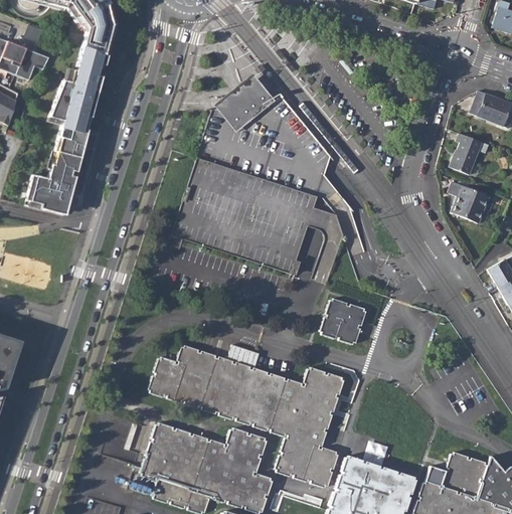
[(112,2),(110,0),(34,0),(67,9),(72,15),(74,13),(81,23),(82,22),(89,30),(78,69),(76,68),(72,81),(65,79),(55,106),(68,109),(65,119),(50,177),(35,174),(27,203),(68,214),(96,108),(87,105),(88,100),(98,102),(104,75),(99,74),(102,62),(107,64),(118,22),(112,2)]
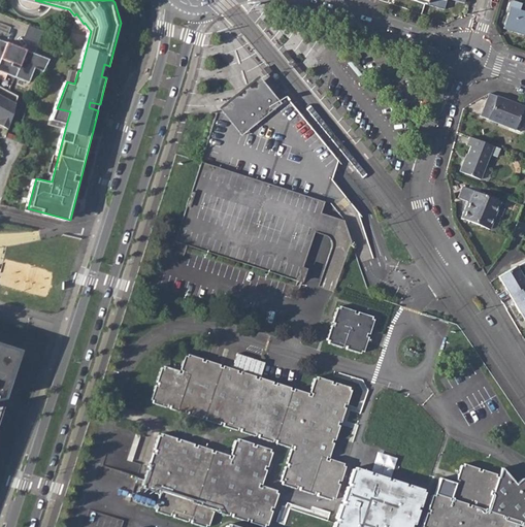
[(417,0),(415,9),(426,12),(429,2),(429,0),(417,0)]
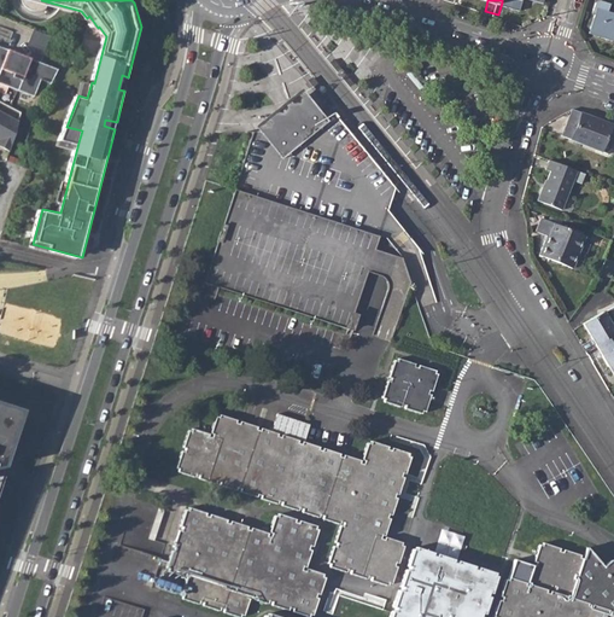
[(539,0),(544,1),(544,0),(502,0),(502,3),(522,10),(526,0),(539,0)]
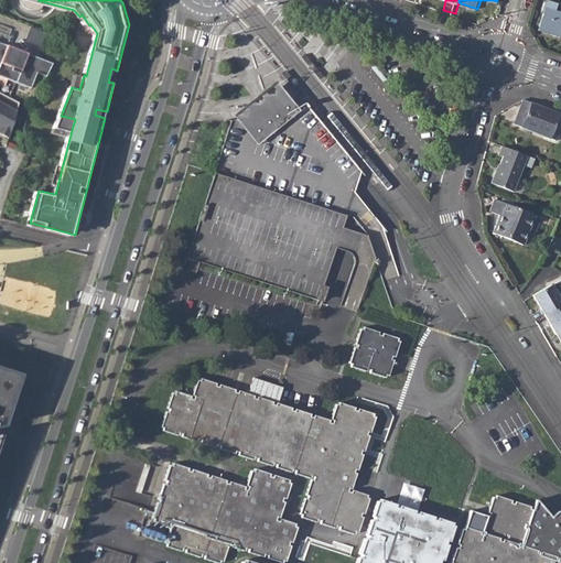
[(547,28),(560,32),(560,9),(558,9),(560,3),(560,1),(557,0),(548,0),(545,9),(547,10),(543,21),(548,23),(547,28)]
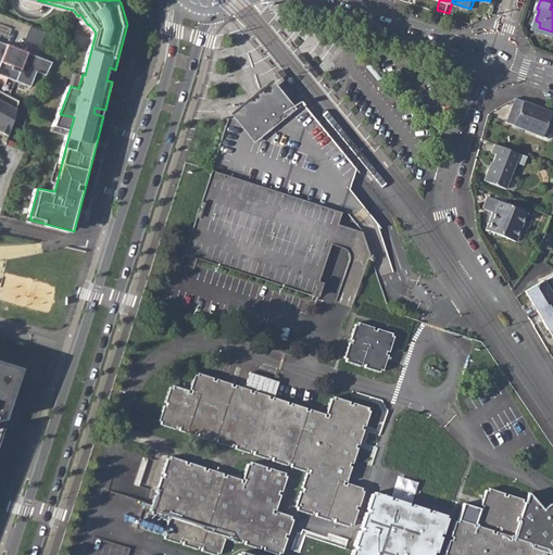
[(48,29),(33,24),(26,38),(41,43),(48,29)]
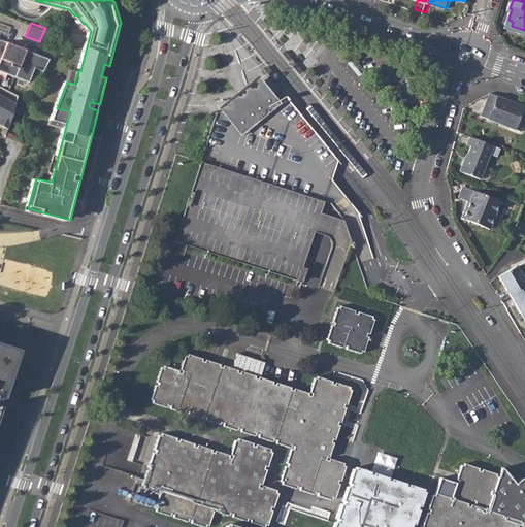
[(50,59),(0,38),(0,70),(31,84),(36,69),(43,71),(50,59)]
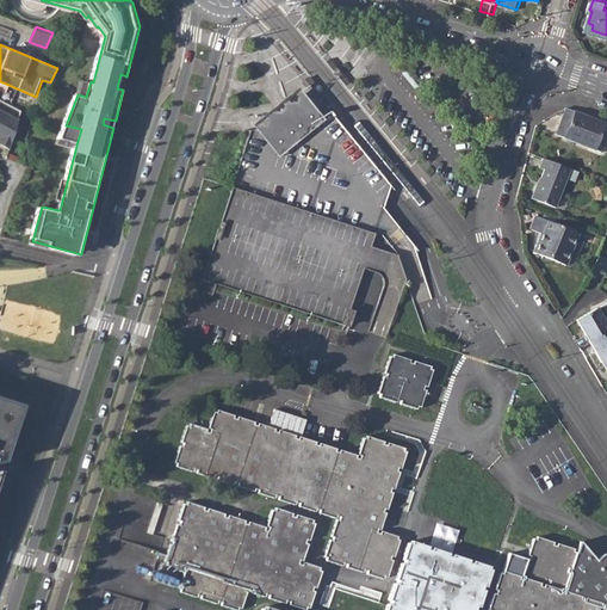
[(348,84),(352,80),(342,69),(333,57),(329,60),(348,84)]
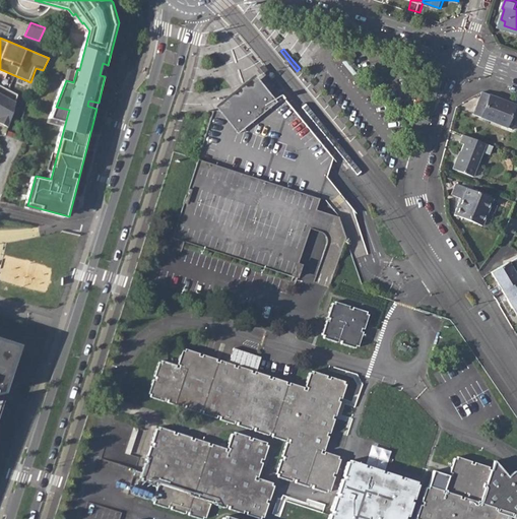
[(100,75),(105,76),(108,65),(103,63),(100,75)]
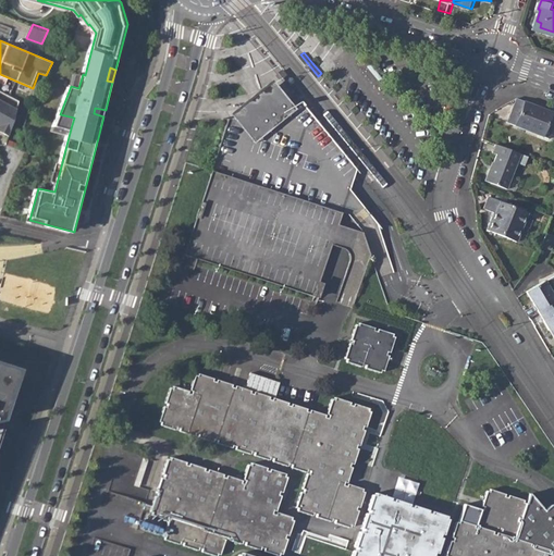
[(284,68),(281,70),(290,79),(298,91),(302,88),(284,68)]
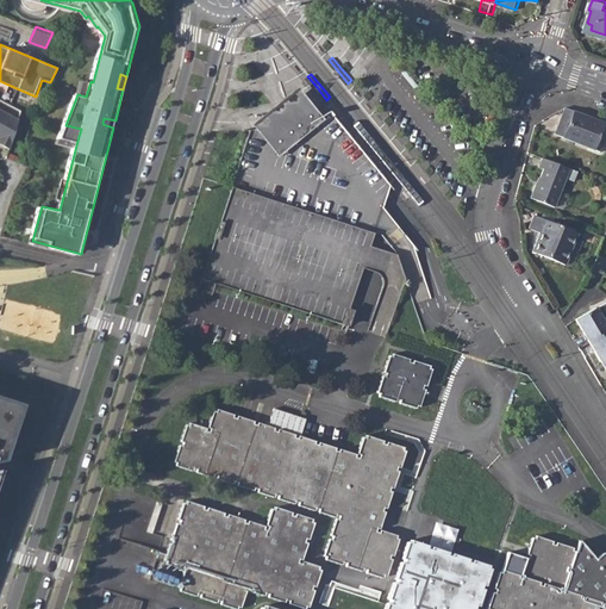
[(0,142),(13,149),(20,120),(0,109),(0,136),(1,138),(0,140),(0,142)]
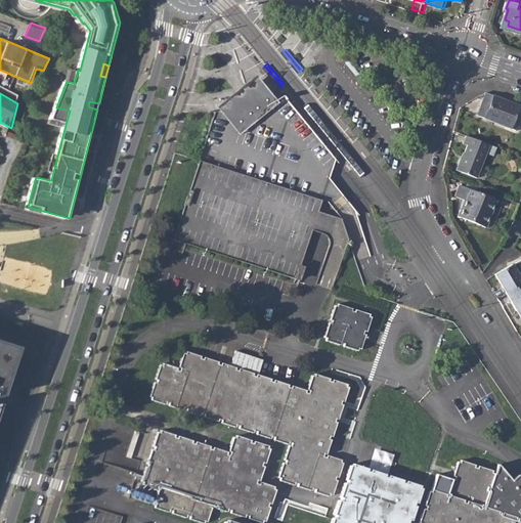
[(182,241),(298,278),(299,276),(318,218),(320,210),(324,199),(328,189),(332,178),(335,168),(337,159),(286,96),(277,99),(272,93),(261,100),(244,106),(231,110),(216,112),(202,160),(176,238),(182,241)]
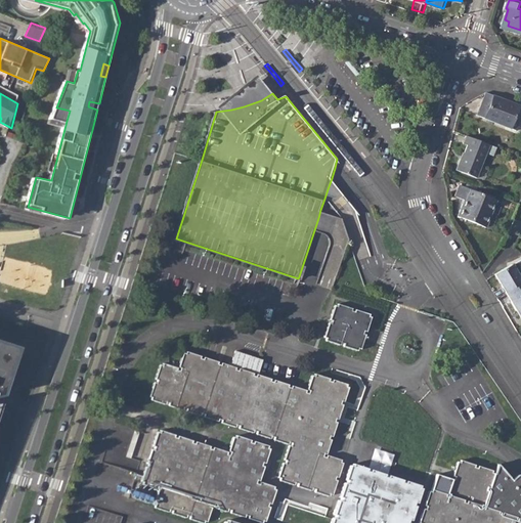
[(477,118),(518,134),(520,128),(520,105),(487,94),(477,118)]
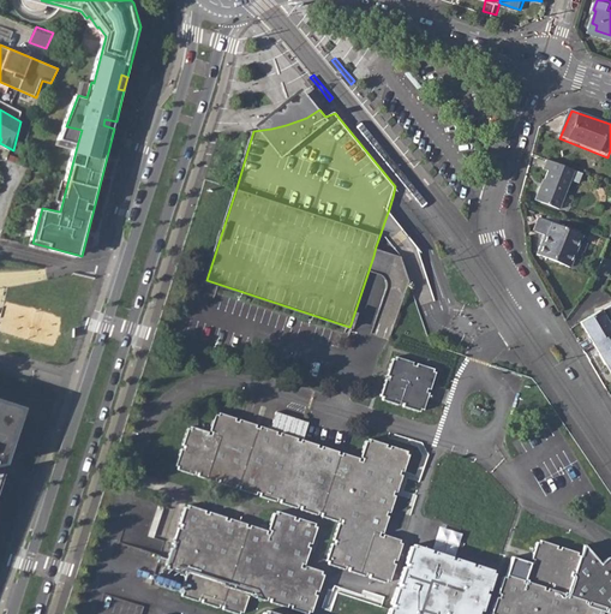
[(103,125),(114,129),(117,121),(105,119),(103,125)]
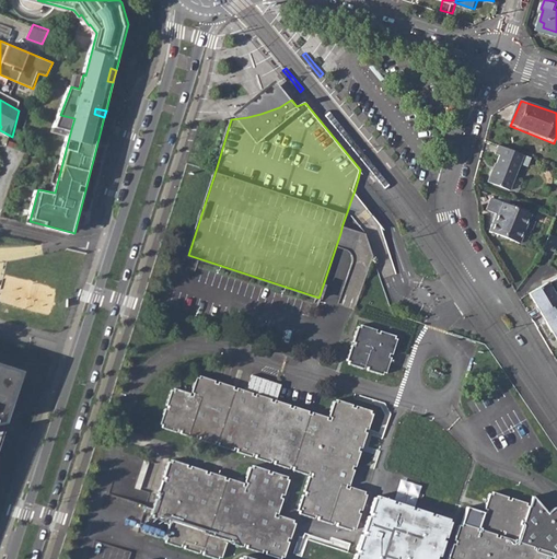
[(56,125),(71,129),(74,118),(60,115),(56,125)]
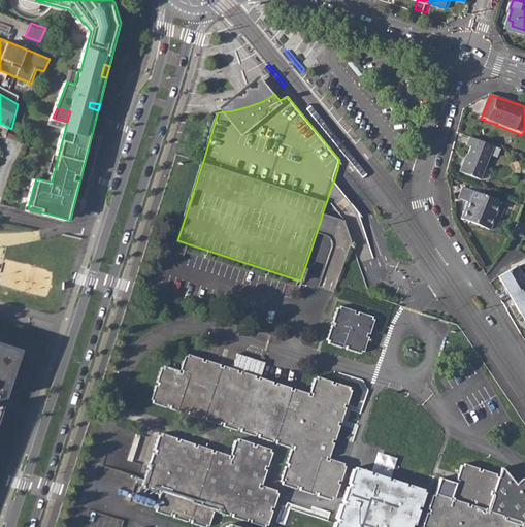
[(473,142),(470,151),(468,157),(466,156),(461,167),(483,175),(492,151),(499,154),(502,145),(472,133),(469,140),(473,142)]
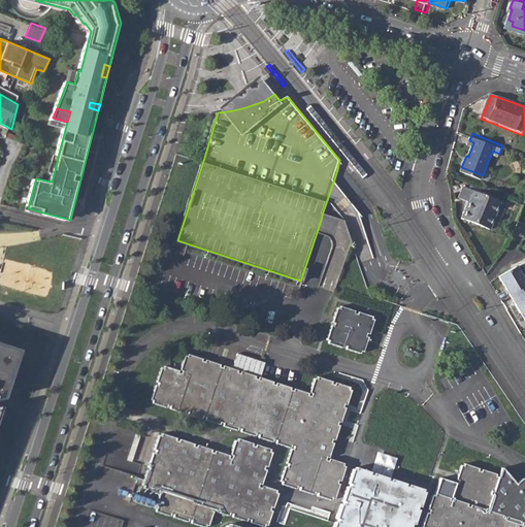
[(465,216),(493,228),(504,200),(466,185),(461,197),(471,200),(465,216)]
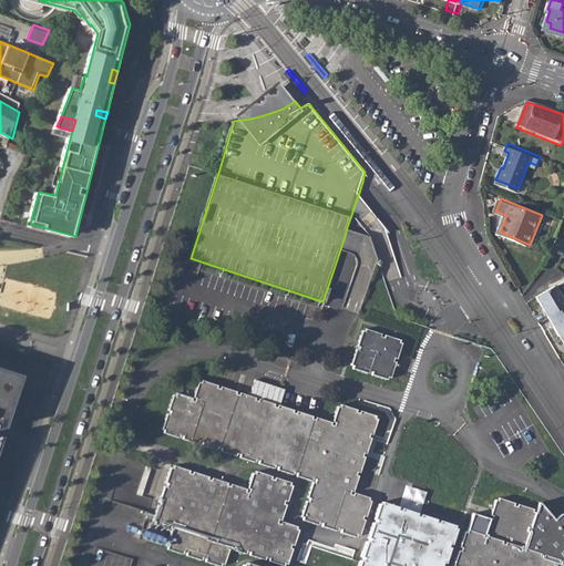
[(554,248),(563,251),(563,237),(560,235),(554,248)]
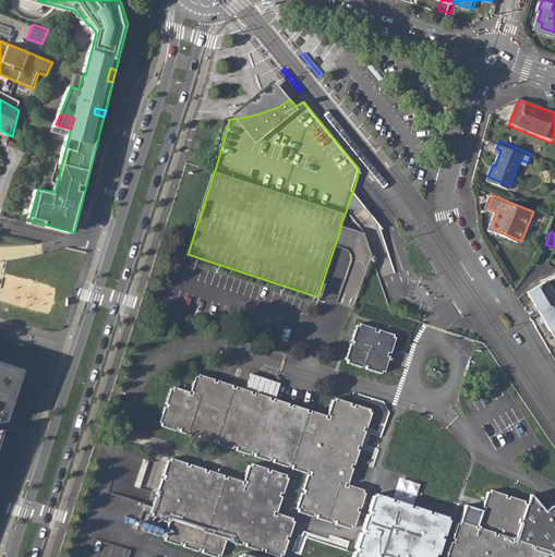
[(530,290),(543,311),(554,304),(554,276),(549,280),(549,279),(530,290)]
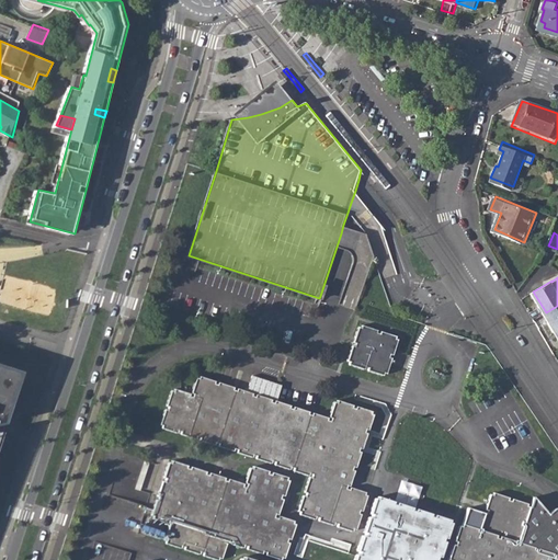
[(557,306),(546,312),(557,332),(557,306)]
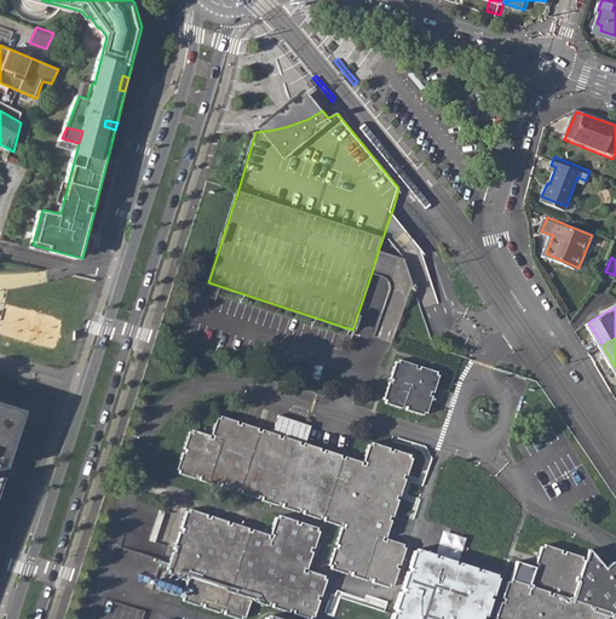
[(409,410),(426,416),(427,412),(430,413),(435,399),(436,396),(433,395),(435,391),(437,393),(443,376),(439,374),(441,371),(424,366),(422,368),(419,367),(420,365),(403,359),(402,362),(399,361),(393,378),(396,379),(395,383),(392,382),(387,399),(390,400),(389,402),(406,408),(407,406),(410,406),(409,410)]
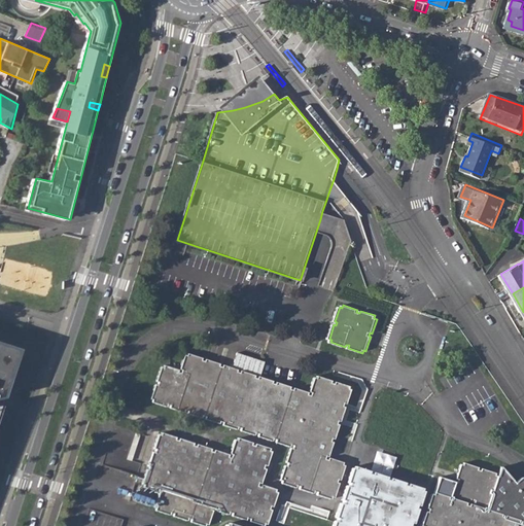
[(0,407),(1,407),(22,344),(0,337),(0,407)]
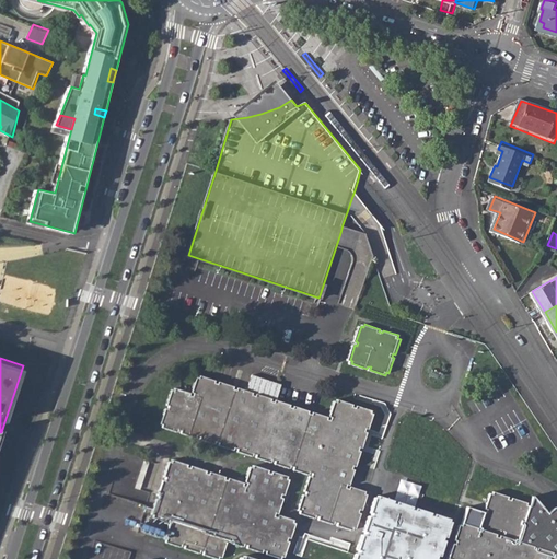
[(217,379),(201,373),(200,376),(198,375),(193,392),(176,386),(175,389),(173,388),(167,404),(171,405),(170,408),(166,407),(162,421),(164,422),(164,426),(178,430),(180,428),(183,429),(183,432),(198,437),(198,434),(201,435),(200,438),(216,442),(217,440),(220,441),(220,444),(234,449),(235,446),(239,447),(239,450),(254,455),(255,452),(258,454),(257,456),(271,461),(273,458),(276,459),(276,462),(288,466),(289,464),(292,465),(292,467),(310,474),(304,490),(308,491),(306,495),(303,493),(299,509),(301,510),(301,512),(316,517),(316,515),(320,516),(320,519),(334,524),(335,522),(338,523),(338,525),(354,530),(354,527),(357,528),(362,512),(359,511),(360,509),(362,509),(368,495),(364,493),(366,491),(352,487),(357,472),(355,470),(356,467),(358,467),(363,452),(361,451),(362,447),(364,449),(369,433),(367,432),(368,429),(370,430),(375,415),(373,414),(374,411),(359,406),(358,408),(355,407),(355,405),(340,399),(339,403),(337,402),(332,416),(314,410),(313,412),(310,411),(310,409),(296,404),(294,407),(291,406),(292,404),(280,399),(285,384),(256,374),(252,389),(240,385),(239,388),(235,387),(235,385),(220,380),(219,382),(216,381),(217,379)]
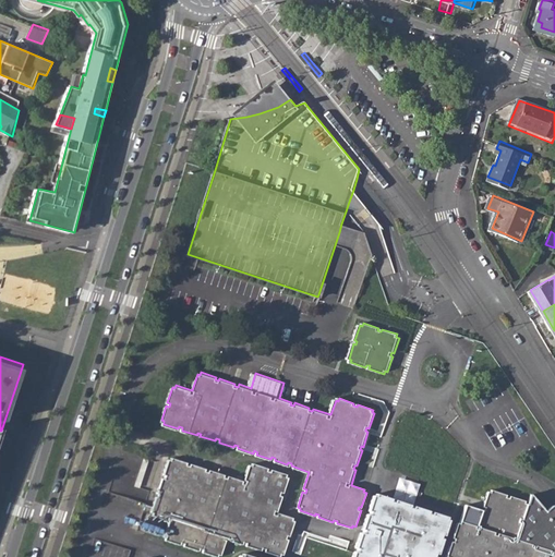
[(204,554),(212,556),(219,556),(220,556),(221,556),(222,556),(228,541),(244,546),(245,543),(248,544),(248,547),(263,552),(264,549),(266,551),(265,553),(277,556),(281,556),(282,556),(285,556),(290,541),(288,540),(288,536),(291,537),(296,522),(293,521),(294,519),(278,513),(284,498),(280,497),(282,494),(285,494),(289,479),(287,479),(288,475),(273,470),(272,473),(268,472),(269,469),(253,464),(252,467),(251,467),(245,482),(229,476),(228,480),(225,479),(226,476),(210,471),(209,474),(206,473),(207,470),(192,465),(191,468),(188,467),(189,464),(172,459),(172,461),(169,460),(164,476),(167,476),(166,481),(163,480),(158,495),(160,496),(159,499),(157,498),(152,513),(154,515),(154,518),(170,523),(165,539),(168,540),(167,542),(182,547),(183,544),(186,545),(185,548),(201,553),(202,551),(205,552),(204,554)]
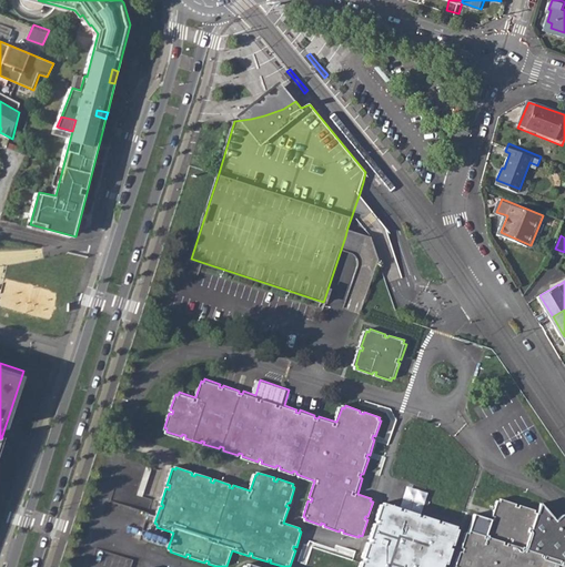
[(420,515),(422,515),(429,494),(409,487),(402,508),(404,509),(420,515)]
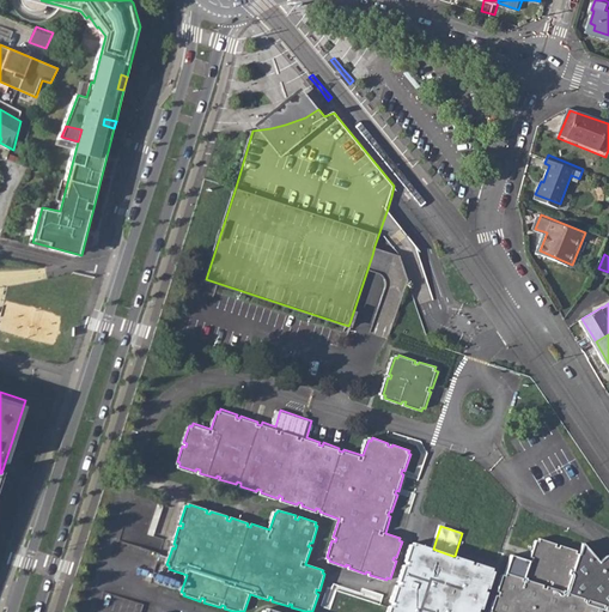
[(578,552),(561,546),(561,549),(556,547),(558,545),(541,539),(540,541),(537,540),(533,558),(535,558),(534,562),(512,556),(506,576),(504,575),(498,593),(500,594),(499,597),(497,595),(491,611),(608,611),(608,557),(601,563),(584,545),(580,556),(578,555),(578,552)]
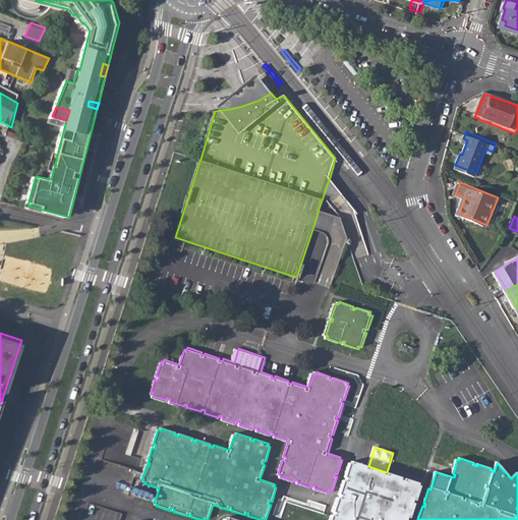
[(406,519),(407,518),(410,519),(415,504),(412,503),(413,500),(416,501),(420,486),(417,485),(418,483),(405,478),(404,481),(401,480),(402,477),(388,473),(388,476),(384,475),(385,472),(370,467),(369,470),(365,469),(366,466),(353,462),(352,464),(350,464),(345,477),(347,478),(347,481),(344,480),(339,497),(342,497),(341,500),(338,500),(334,513),(337,514),(335,517),(333,516),(331,519),(406,519)]
